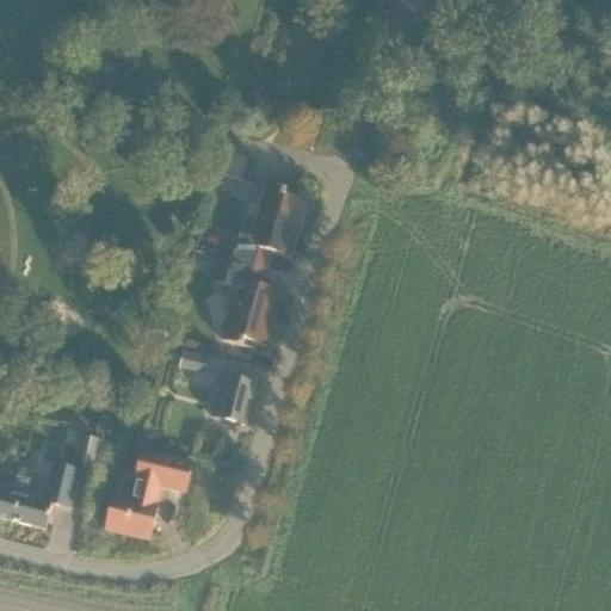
[(226,253),(223,259),(228,260),(266,271),(271,253),(292,259),(308,205),(287,199),(289,192),(283,191),(283,192),(266,187),(252,240),(230,234),(228,241),(226,253)]
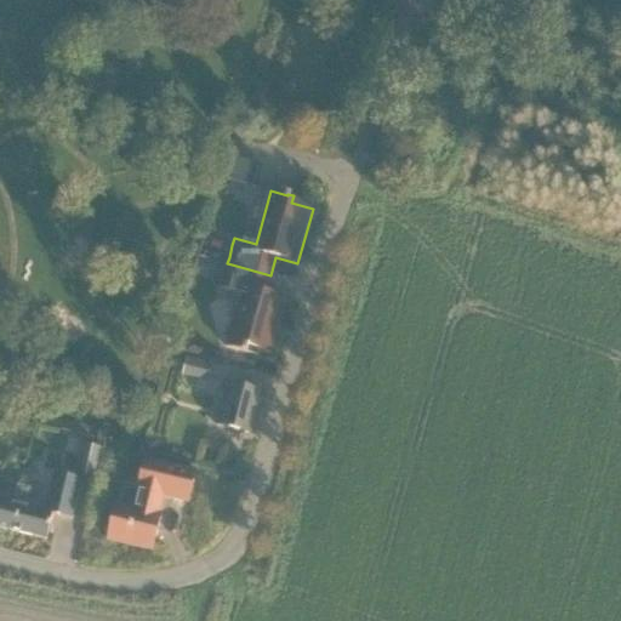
[(217,278),(222,262),(208,257),(203,274),(217,278)]
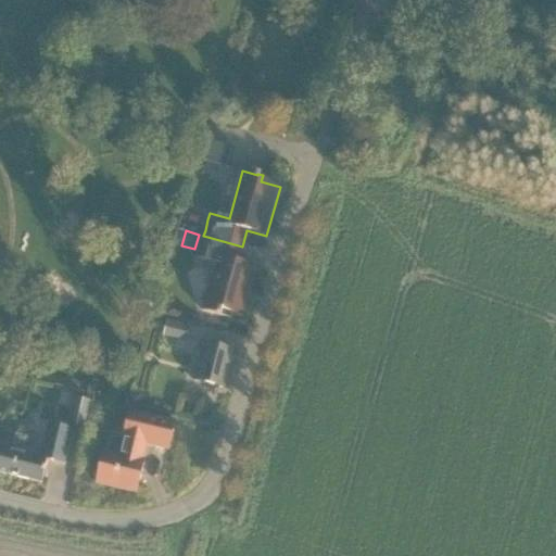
[(201,247),(200,248),(199,251),(198,255),(198,257),(207,261),(217,264),(207,295),(203,312),(207,313),(218,316),(218,317),(223,318),(225,312),(243,317),(257,268),(238,263),(242,247),(207,237),(203,236),(201,247)]
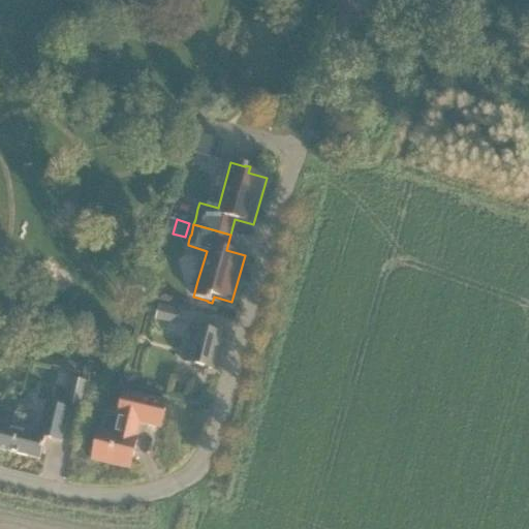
[(180,310),(159,305),(155,318),(177,323),(180,310)]
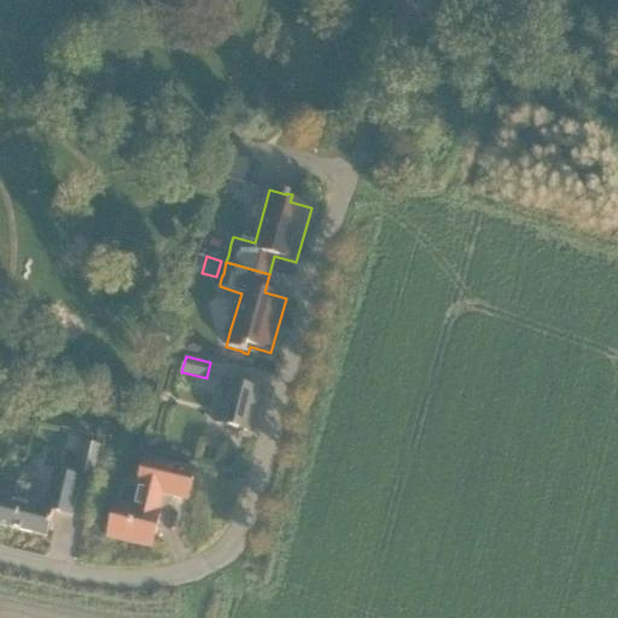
[(215,424),(231,429),(252,433),(263,392),(226,383),(215,424)]
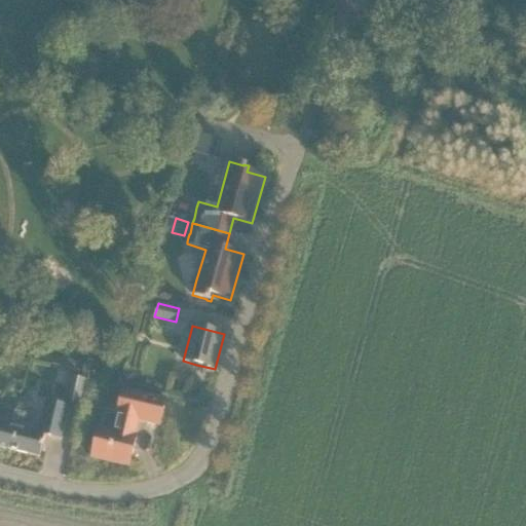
[(83,372),(90,373),(91,365),(85,364),(83,372)]
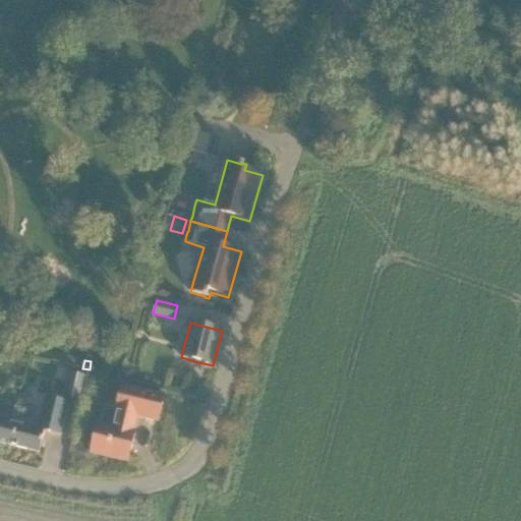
[(80,403),(85,378),(68,373),(63,399),(80,403)]
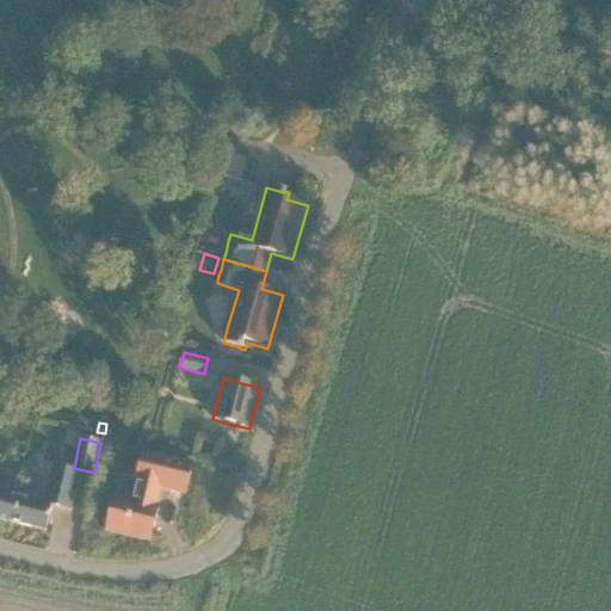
[(193,464),(144,452),(137,481),(133,480),(123,486),(121,498),(115,497),(106,531),(152,542),(159,507),(156,507),(160,488),(186,494),(193,464)]
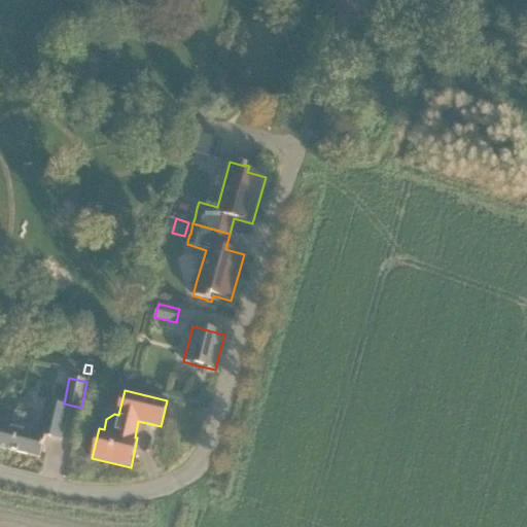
[(40,434),(23,430),(19,429),(13,452),(41,458),(45,436),(62,441),(69,408),(47,402),(40,434)]
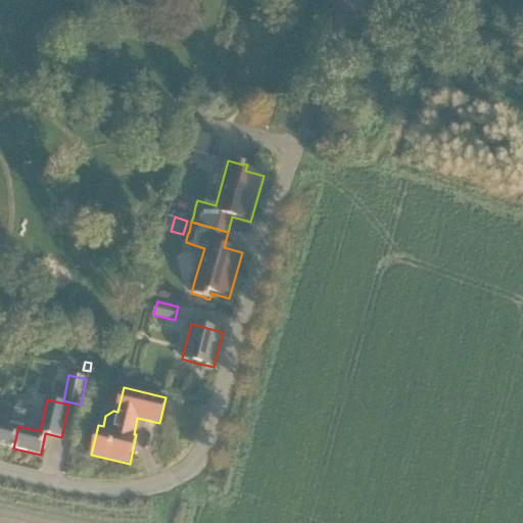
[(0,445),(13,448),(18,426),(22,427),(27,411),(16,408),(12,425),(0,422),(0,445)]
